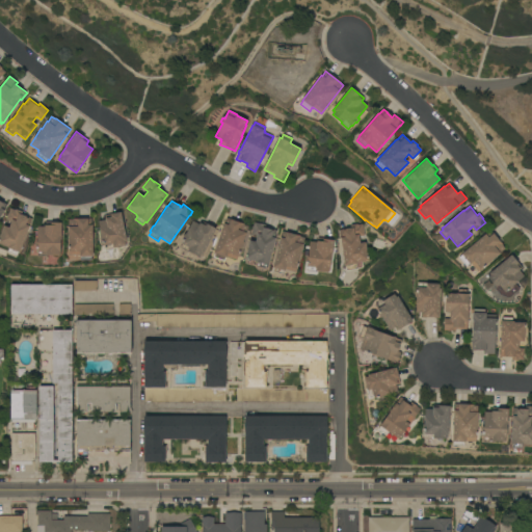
[(20,253),(19,251),(17,256),(8,253),(9,248),(7,248),(8,247),(0,243),(0,237),(4,225),(9,228),(11,221),(6,219),(10,209),(16,210),(16,209),(23,212),(21,215),(31,218),(20,253)]
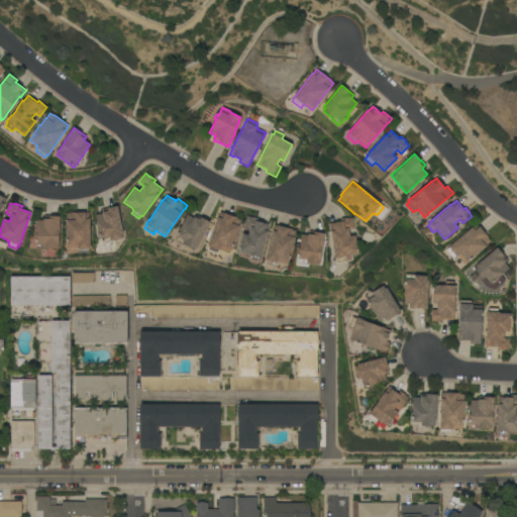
[(123,234),(121,234),(122,238),(102,243),(101,238),(100,238),(100,236),(98,236),(97,230),(98,229),(97,223),(97,222),(96,215),(103,213),(102,209),(117,206),(123,234)]
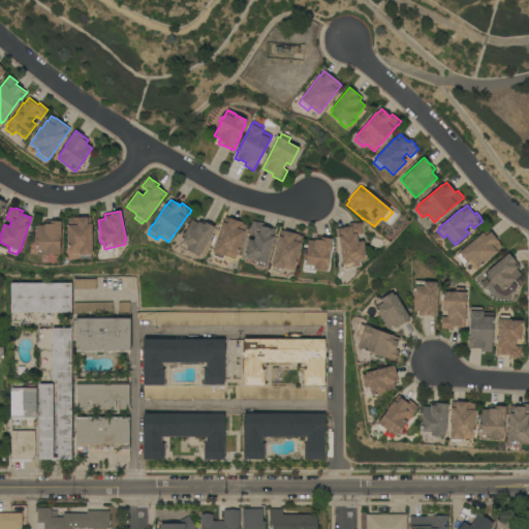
[(92,255),(91,255),(91,258),(81,259),(81,255),(80,255),(80,254),(68,254),(68,250),(67,245),(68,245),(68,242),(67,240),(67,236),(68,235),(68,218),(72,218),(72,217),(91,218),(92,255)]
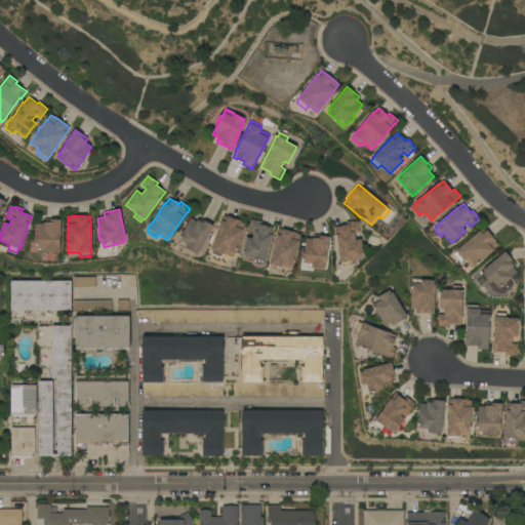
[(221,220),(224,215),(241,220),(241,221),(245,224),(234,256),(224,253),(224,254),(223,254),(221,257),(211,253),(212,250),(211,250),(221,220)]
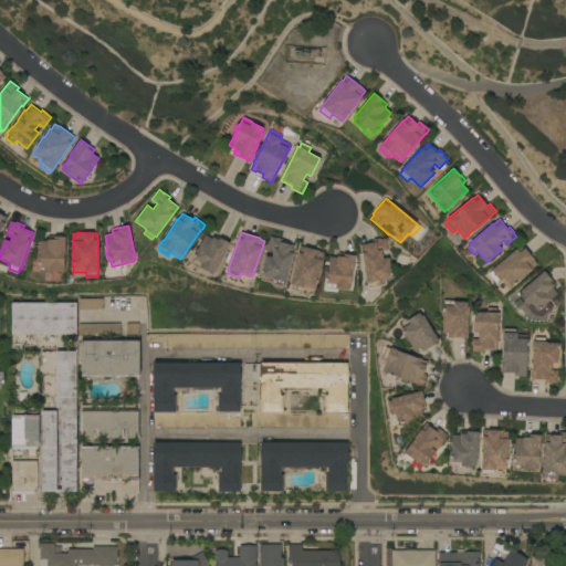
[(65,255),(64,255),(64,271),(63,271),(51,271),(51,273),(40,273),(39,272),(32,271),(33,264),(40,265),(40,262),(38,263),(38,258),(40,258),(40,241),(48,241),(48,240),(49,240),(49,236),(55,237),(65,237),(65,255)]
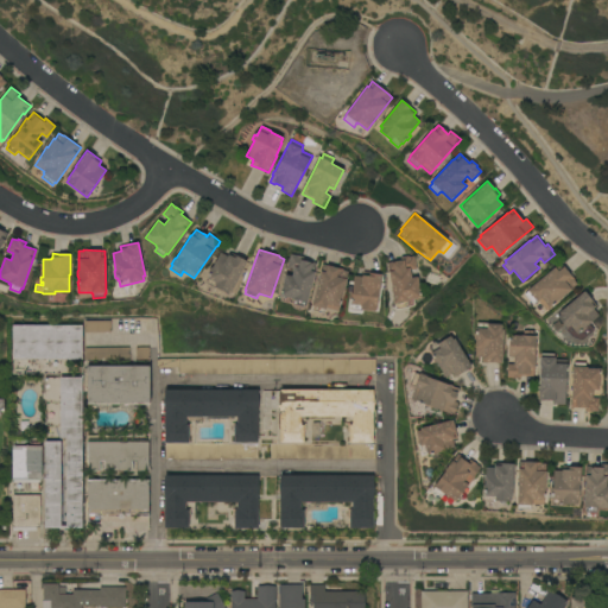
[(247,261),(232,291),(230,290),(228,293),(216,287),(215,289),(206,284),(208,279),(207,278),(208,276),(207,274),(210,267),(213,268),(220,253),(228,257),(228,254),(229,255),(230,253),(247,261)]
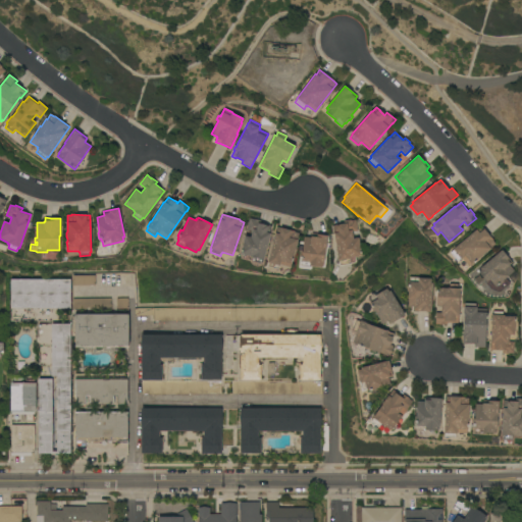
[(262,260),(261,263),(252,261),(253,257),(241,254),(245,236),(251,238),(252,231),(247,229),(250,218),(255,219),(261,221),(260,223),(271,226),(269,233),(270,233),(263,260),(262,260)]
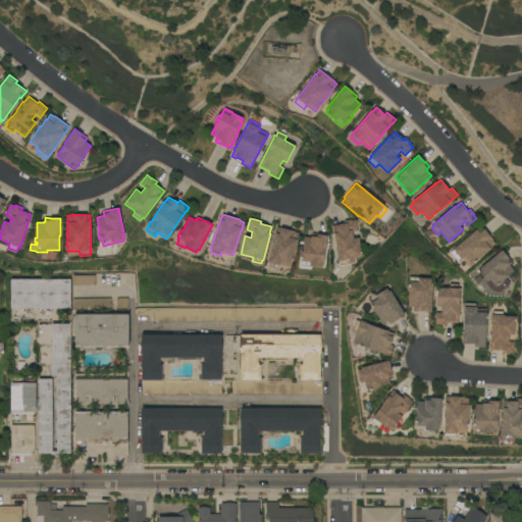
[(333,233),(334,233),(332,225),(345,223),(344,221),(351,220),(351,221),(356,220),(358,231),(352,232),(353,239),(359,238),(362,256),(355,257),(356,262),(348,264),(340,266),(338,260),(333,233)]
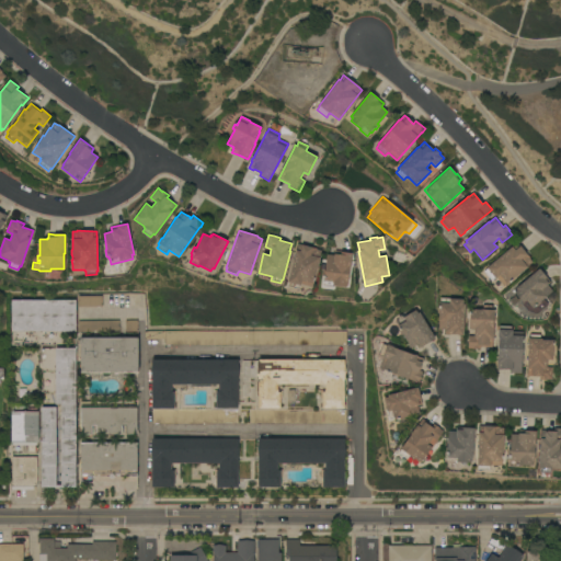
[(296,250),(296,251),(298,243),(317,249),(317,250),(321,251),(320,258),(313,284),(313,283),(312,287),(301,285),(301,286),(299,286),(299,289),(287,286),(288,283),(287,283),(296,250)]
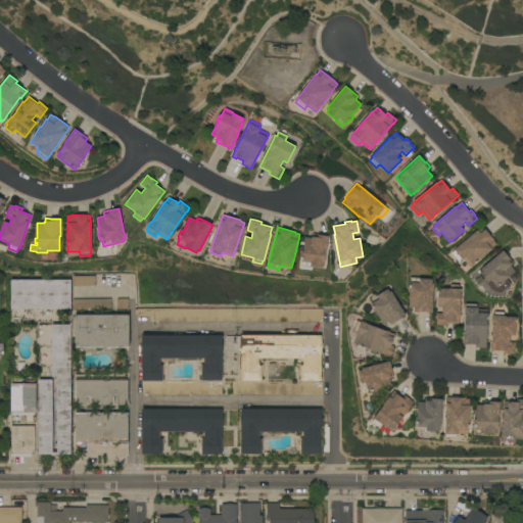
[(482,227),(494,241),(493,241),(496,244),(491,248),(491,249),(484,255),(484,256),(481,259),(480,258),(473,266),(472,265),(470,267),(463,259),(462,259),(459,262),(452,253),(455,250),(454,250),(482,227)]
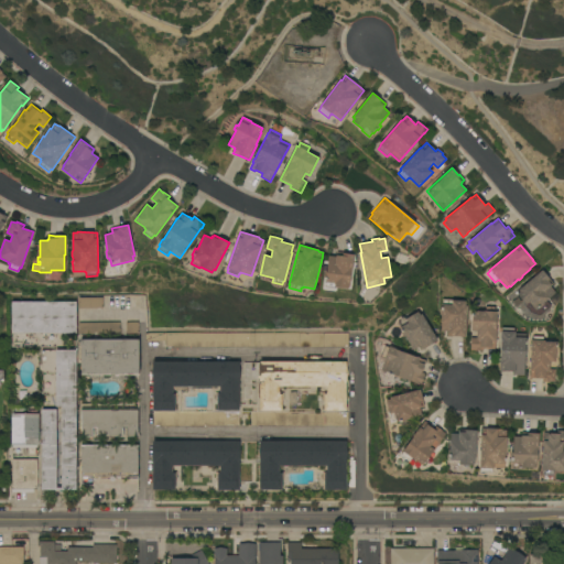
[(335,257),(336,256),(337,252),(345,252),(345,253),(354,255),(353,272),(351,272),(349,285),(348,285),(348,289),(334,288),(325,286),(326,282),(325,282),(326,278),(324,277),(324,272),(326,272),(328,256),(335,257)]
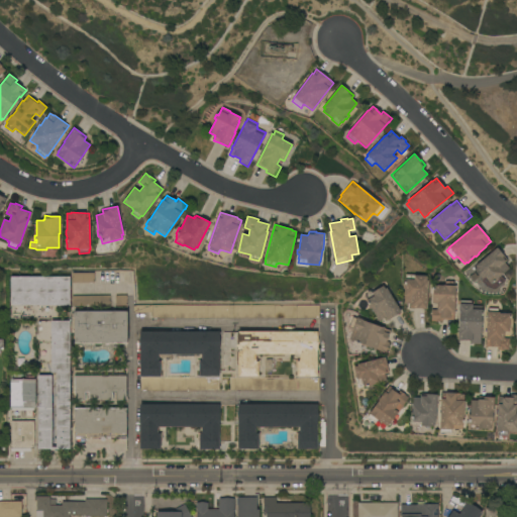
[(362,240),(365,233),(375,236),(372,243),(362,240)]
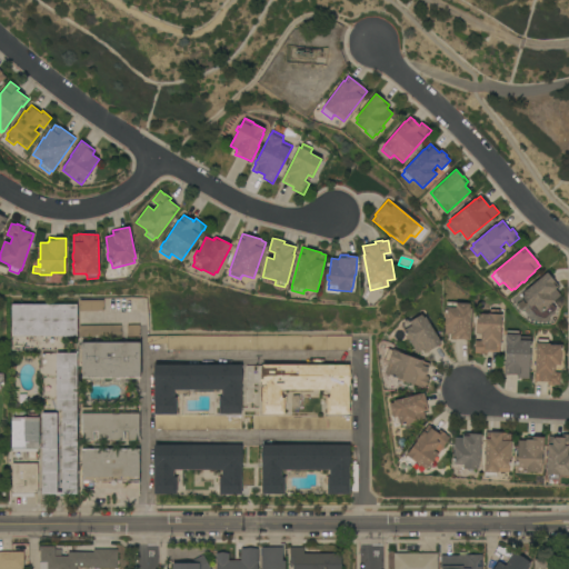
[(539,311),(535,316),(528,308),(529,307),(521,297),(522,296),(521,295),(523,293),(523,292),(547,272),(559,287),(556,289),(560,296),(548,306),(550,310),(550,312),(546,316),(543,316),(541,315),(541,312),(540,312),(539,311)]
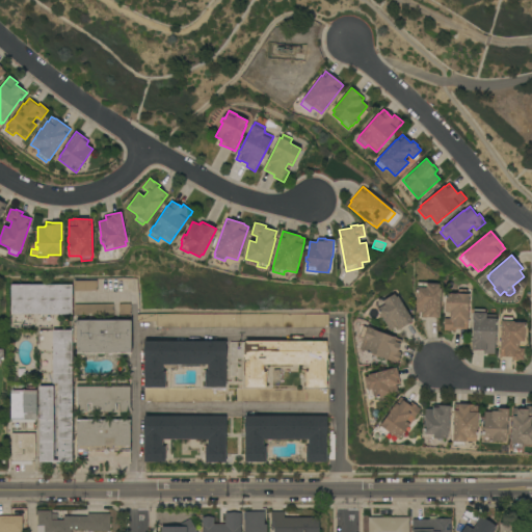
[(97,281),(97,291),(74,291),(74,281),(97,281)]
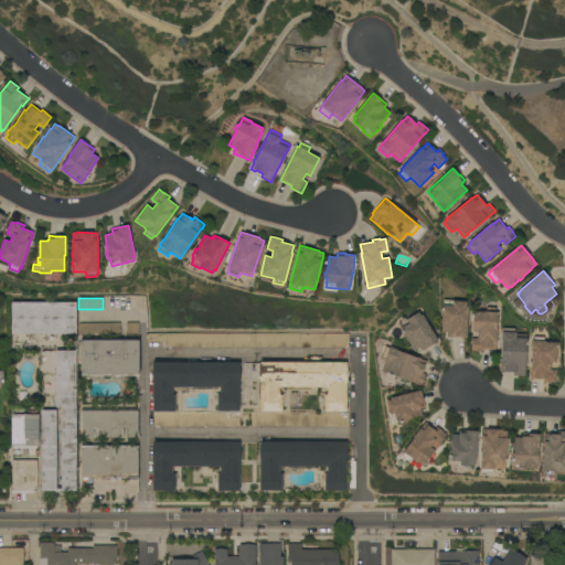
[(467,338),(449,337),(449,332),(441,332),(441,323),(441,316),(440,316),(440,309),(443,310),(443,306),(444,306),(444,300),(454,300),(454,301),(467,301),(466,307),(468,307),(467,338)]
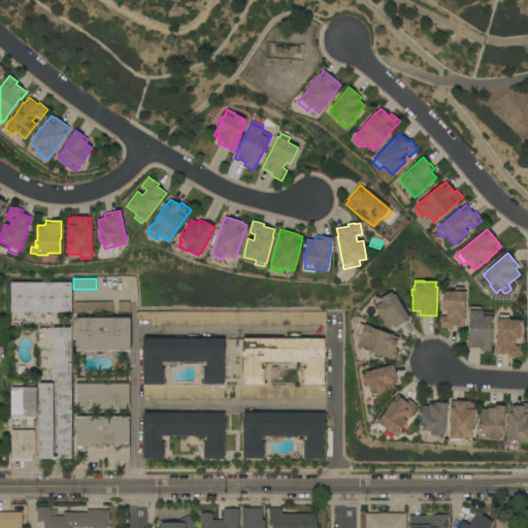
[(71,283),(71,312),(10,312),(10,283),(71,283)]
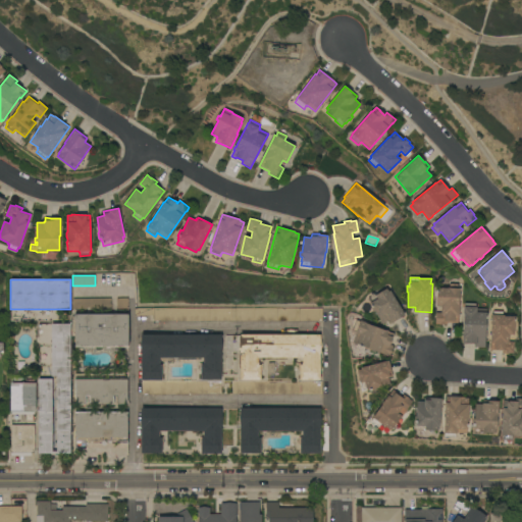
[(448,289),(448,288),(450,288),(450,283),(459,284),(459,289),(461,289),(461,292),(460,292),(459,305),(458,323),(447,323),(447,325),(439,325),(439,324),(435,324),(435,313),(440,313),(441,306),(436,306),(437,288),(448,289)]
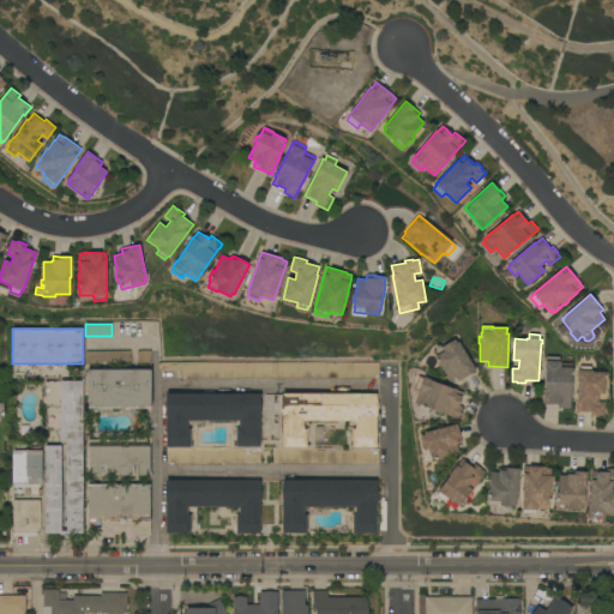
[(450,381),(440,366),(439,367),(437,363),(438,362),(435,357),(437,356),(433,351),(444,345),(444,347),(455,339),(457,343),(459,342),(476,371),(459,381),(457,377),(450,381)]
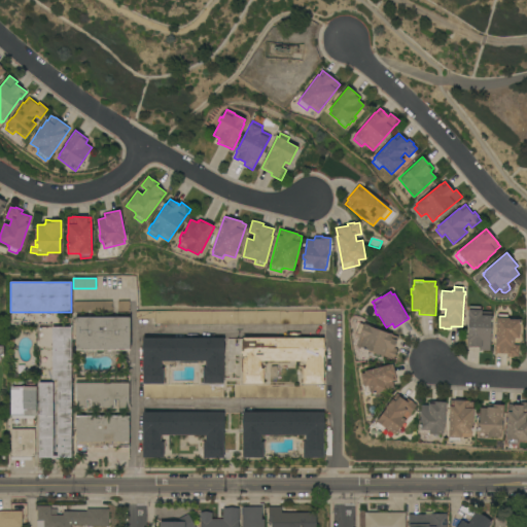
[(112,301),(112,312),(91,312),(91,311),(88,311),(88,312),(73,312),(73,302),(112,301)]
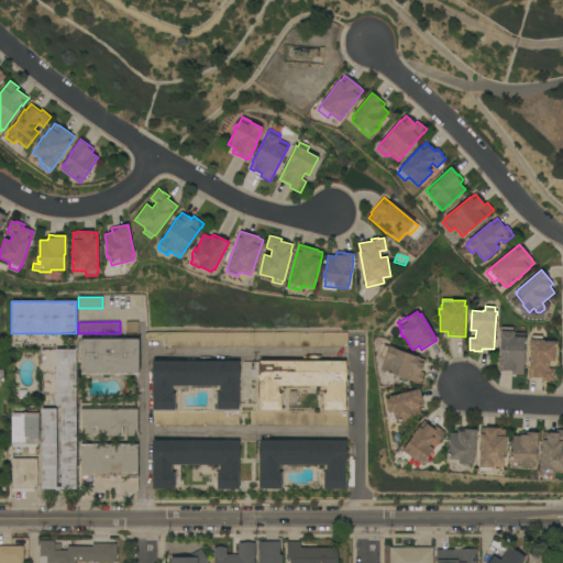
[(127,335),(127,323),(139,322),(140,335),(127,335)]
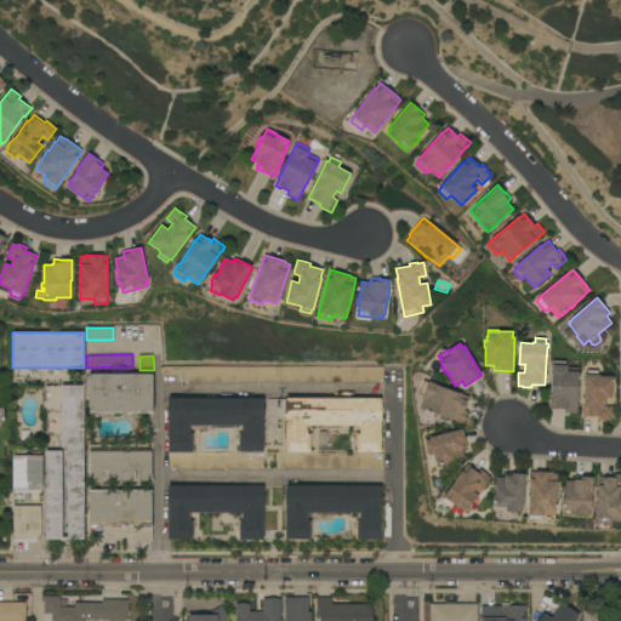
[(577,414),(565,412),(565,409),(557,409),(557,410),(551,410),(551,403),(550,403),(550,398),(551,398),(552,374),(551,374),(552,365),(553,365),(553,360),(567,362),(567,365),(568,365),(568,366),(580,368),(577,414)]
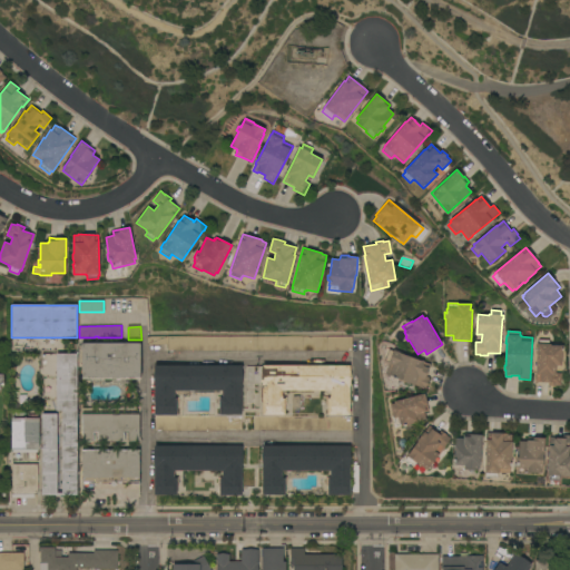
[(168,345),(147,345),(147,336),(352,336),(352,351),(168,351),(168,345)]
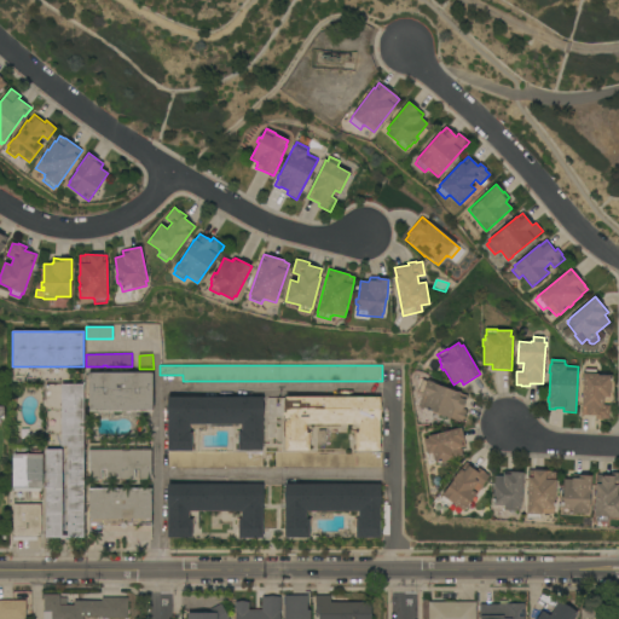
[(583,374),(584,374),(585,369),(596,370),(596,374),(597,374),(597,375),(611,376),(609,398),(603,397),(603,405),(609,405),(608,420),(603,418),(602,420),(595,420),(596,416),(582,416),(582,406),(583,374)]
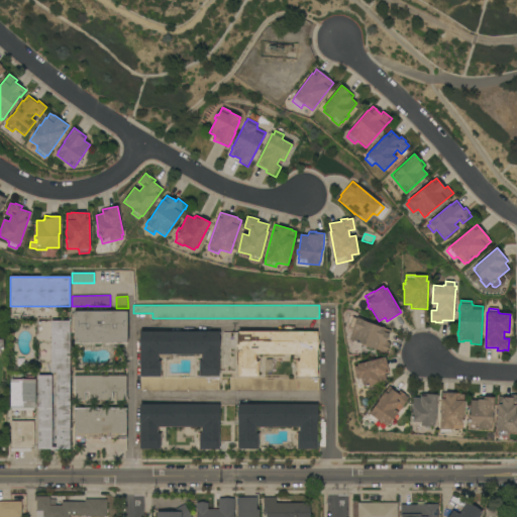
[(127,312),(127,342),(74,342),(74,311),(127,312)]
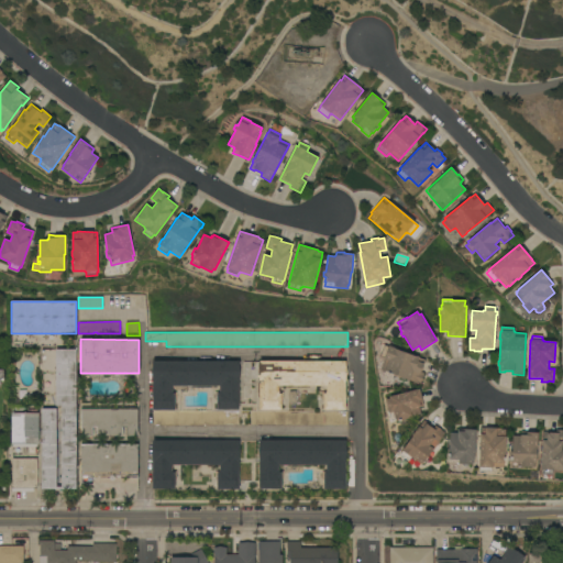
[(384,345),(388,348),(388,346),(394,348),(394,349),(426,360),(421,372),(424,373),(420,385),(418,384),(399,377),(399,378),(395,376),(395,375),(381,371),(385,360),(384,360),(384,359),(381,357),(384,345)]
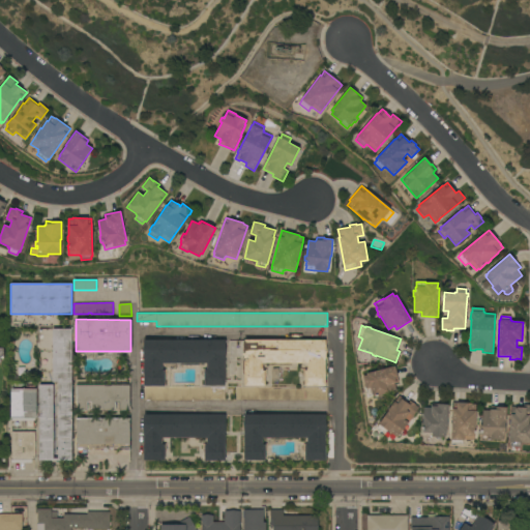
[(71,461),(39,461),(39,385),(53,385),(53,459),(58,459),(58,382),(53,382),(53,329),(71,329),(71,461)]
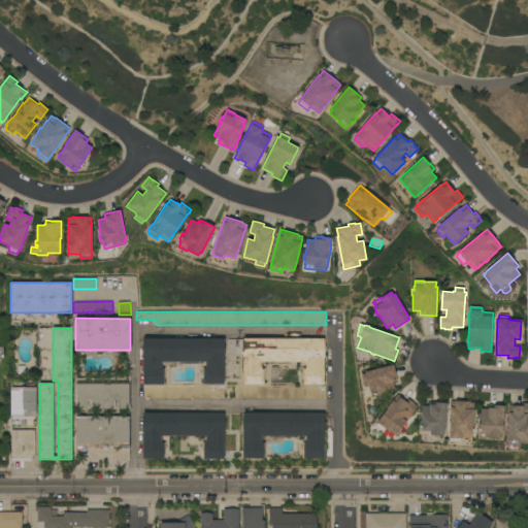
[(142,338),(224,338),(224,385),(203,385),(203,369),(205,369),(205,362),(162,362),(162,369),(164,369),(164,385),(142,385),(142,338)]
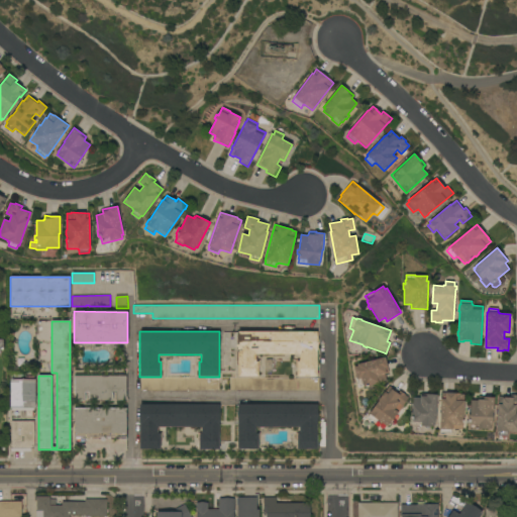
[(317,377),(297,377),(297,362),(299,362),(299,354),(255,354),(255,359),(256,359),(256,362),(259,362),(259,377),(237,377),(238,331),(317,331),(317,377)]
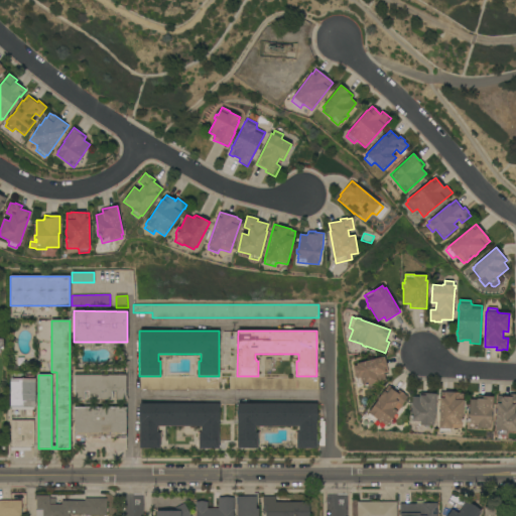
[(388,372),(384,373),(386,380),(378,382),(379,382),(372,384),(372,385),(367,387),(366,386),(360,388),(360,386),(358,387),(355,378),(356,378),(353,367),(354,366),(354,365),(384,357),(384,358),(388,372)]
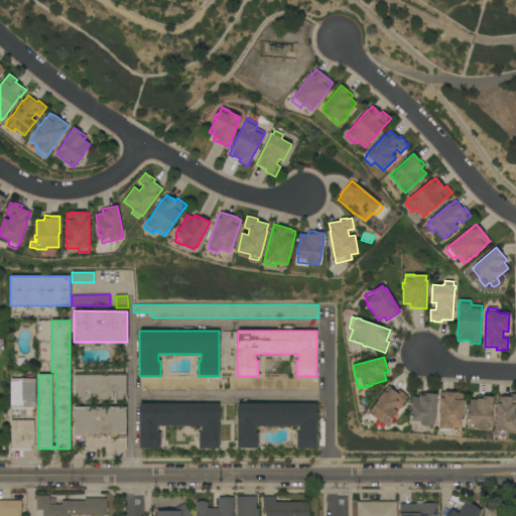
[(74,400),(75,375),(90,375),(91,373),(92,372),(94,373),(95,375),(126,375),(126,400),(116,400),(116,391),(112,391),(112,400),(89,400),(89,391),(85,391),(85,400),(74,400)]
